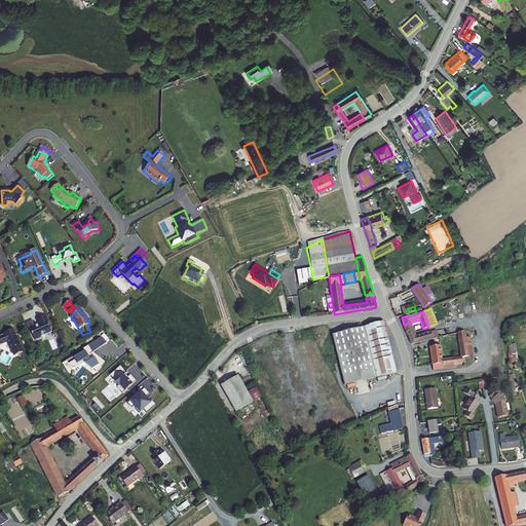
[(45,316),(38,320),(40,325),(39,325),(35,327),(35,326),(30,329),(35,340),(41,337),(40,336),(45,334),(46,335),(52,333),(49,327),(49,328),(46,322),(47,322),(45,316)]
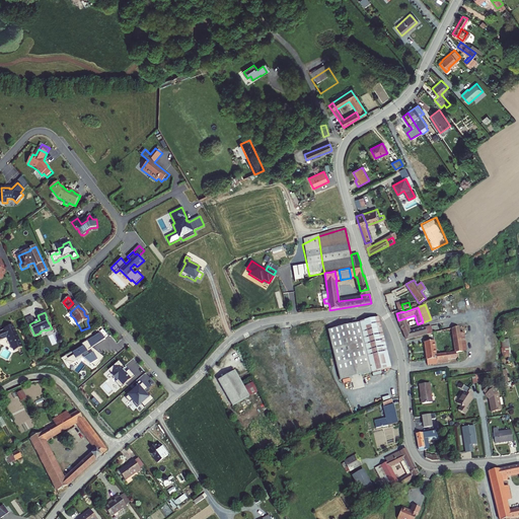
[(380,317),(360,322),(373,371),(392,367),(380,317)]
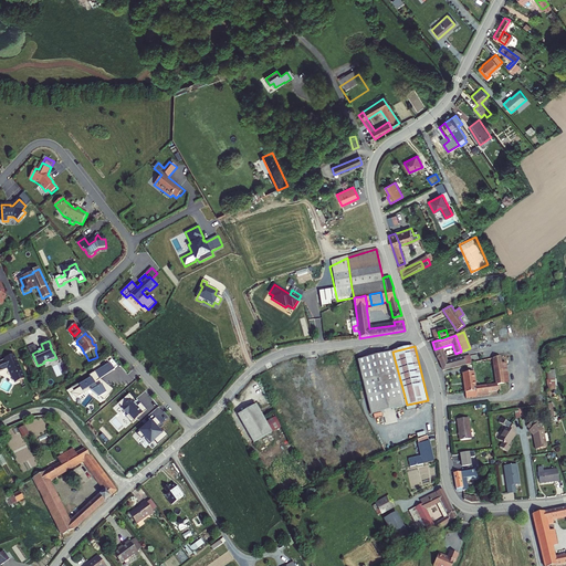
[(441,347),(435,349),(439,359),(444,358),(442,352),(441,347)]
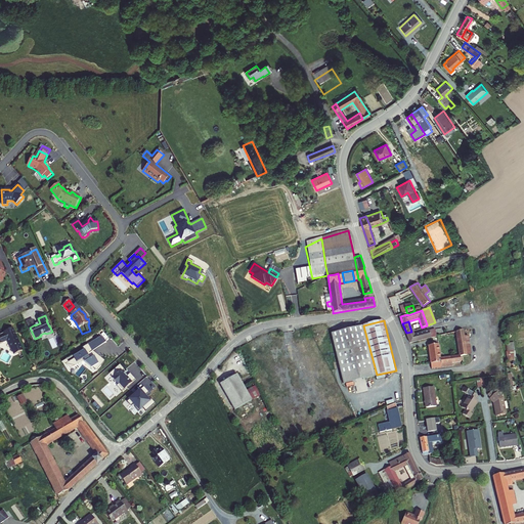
[(455,332),(456,332),(455,324),(443,328),(445,335),(455,332)]
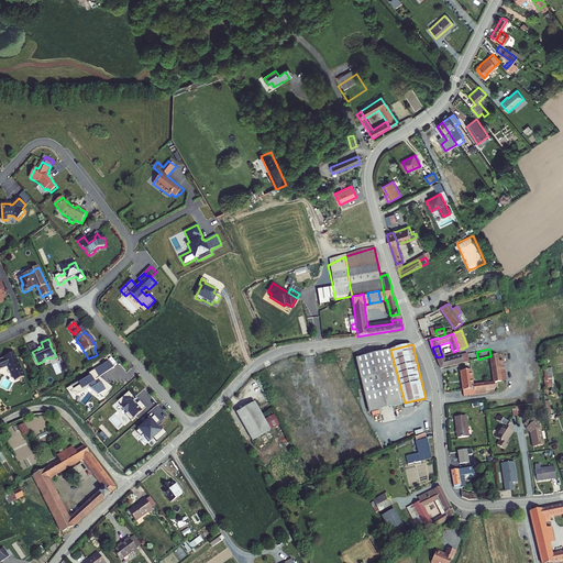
[(390,350),(356,359),(371,411),(405,403),(390,350)]
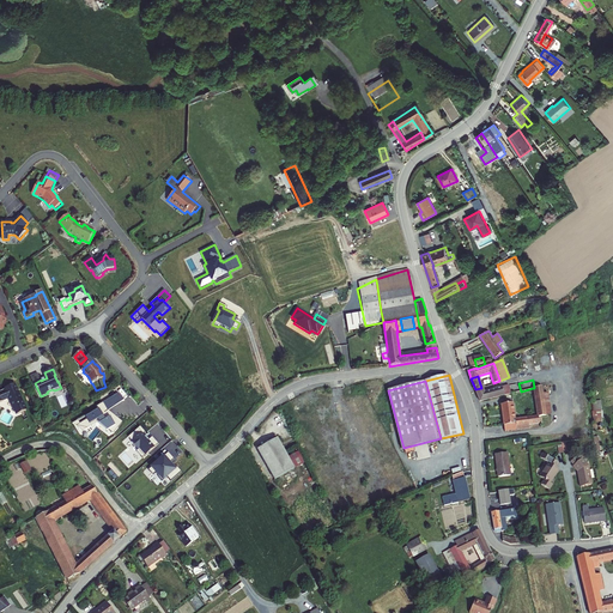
[(502,387),(503,390),(504,394),(504,395),(521,392),(519,382),(502,387)]
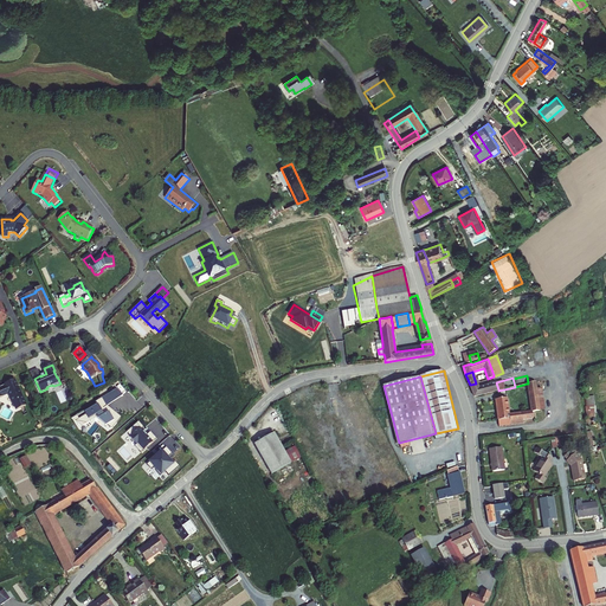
[(0,398),(4,397),(2,397),(10,394),(17,411),(25,406),(14,380),(5,385),(6,387),(0,389),(0,398)]
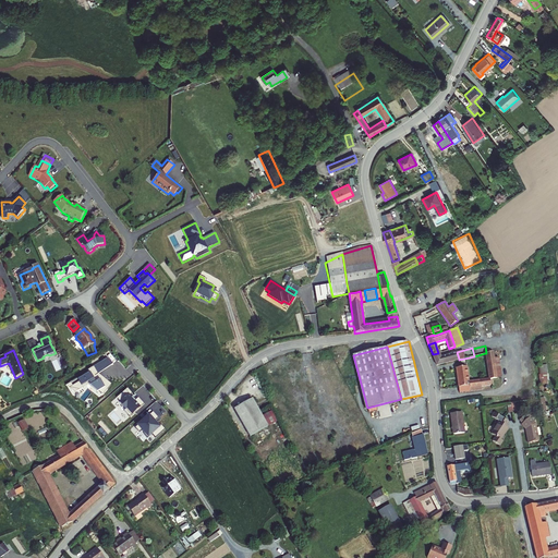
[(486,353),(490,379),(498,378),(495,359),(494,351),(486,353)]
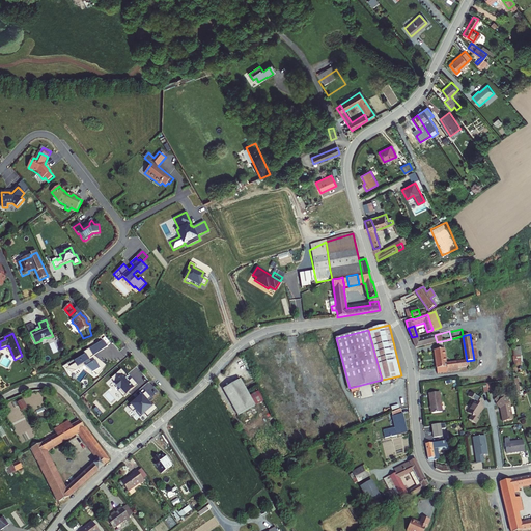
[(421,339),(414,341),(416,347),(437,342),(437,341),(436,338),(435,335),(429,337),(429,338),(421,340),(421,339)]
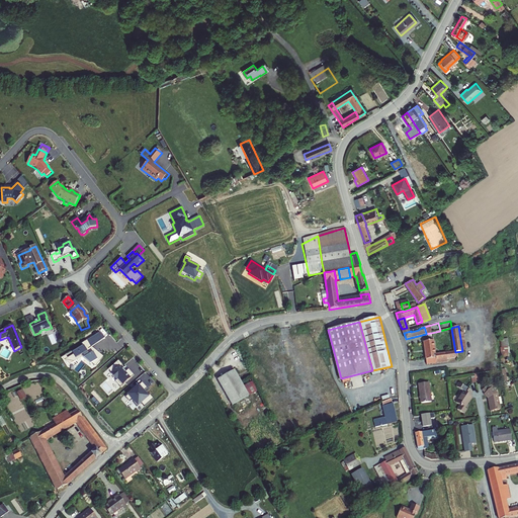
[(103,331),(95,335),(98,342),(105,338),(103,331)]
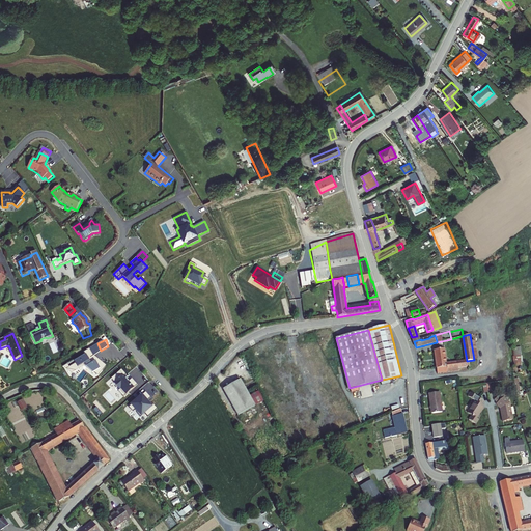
[(514,361),(523,361),(522,346),(513,346),(514,361)]
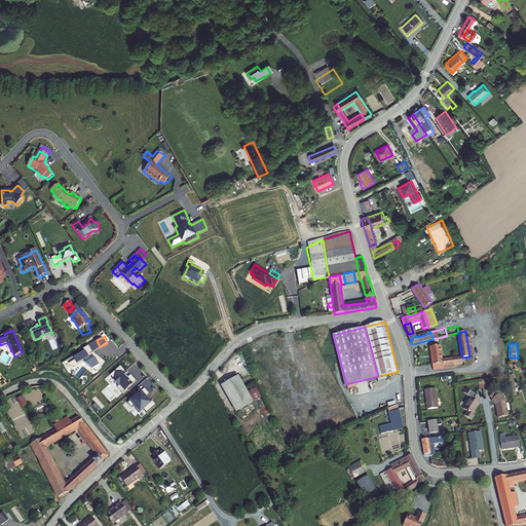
[(92,367),(99,372),(106,362),(97,354),(89,359),(95,351),(90,344),(85,347),(82,351),(74,355),(75,359),(69,363),(73,368),(80,364),(82,361),(87,359),(92,367)]
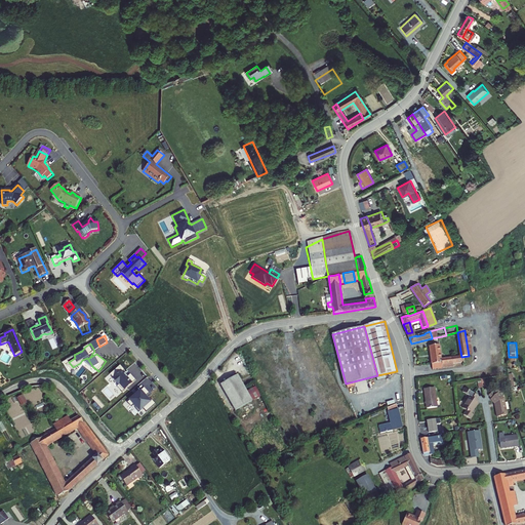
[(439,345),(429,347),(433,370),(462,365),(461,357),(442,360),(439,345)]
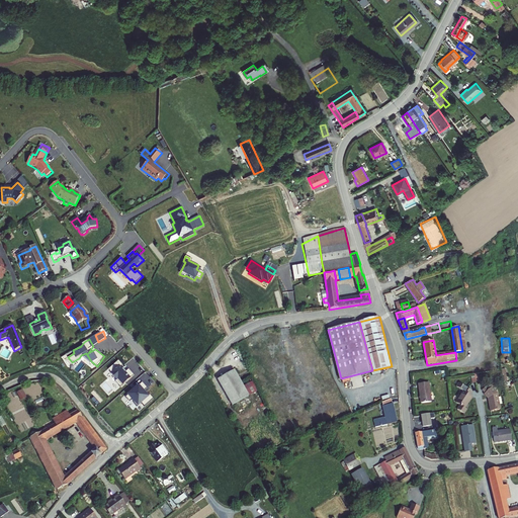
[(120,387),(134,375),(128,369),(125,371),(123,368),(122,369),(120,367),(122,365),(118,360),(109,368),(112,371),(110,373),(116,380),(115,381),(120,387)]
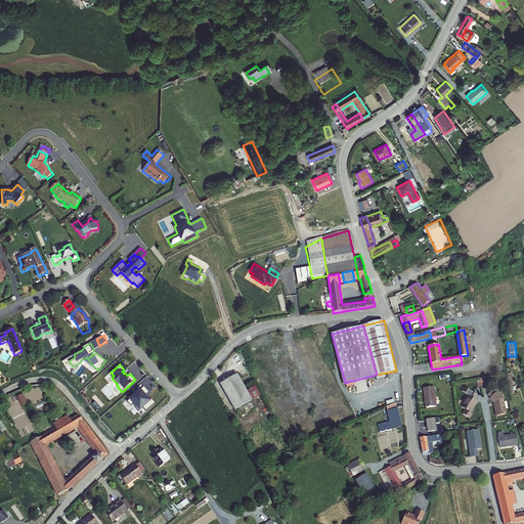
[(220,385),(234,410),(252,401),(236,375),(220,385)]
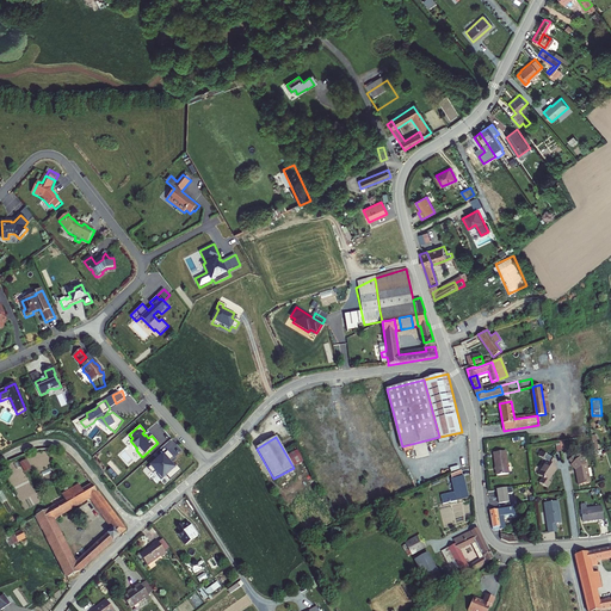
[(160,452),(166,446),(164,443),(156,450),(160,452)]
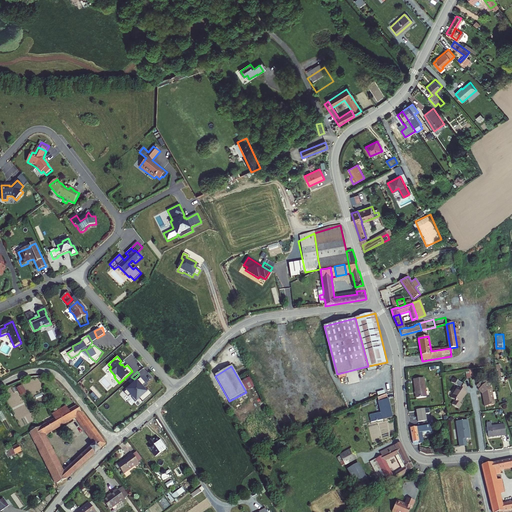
[(488,376),(477,385),(480,389),(479,390),(482,394),(484,407),(494,405),(492,390),(487,383),(491,380),(488,376)]
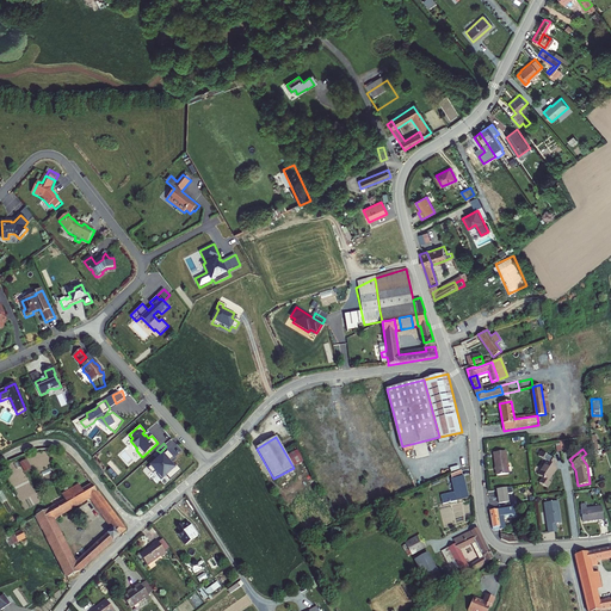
[(173,458),(167,451),(148,469),(149,470),(149,469),(153,473),(156,470),(159,474),(158,475),(161,480),(166,475),(170,480),(180,470),(177,466),(176,467),(172,463),(171,464),(168,462),(173,458)]
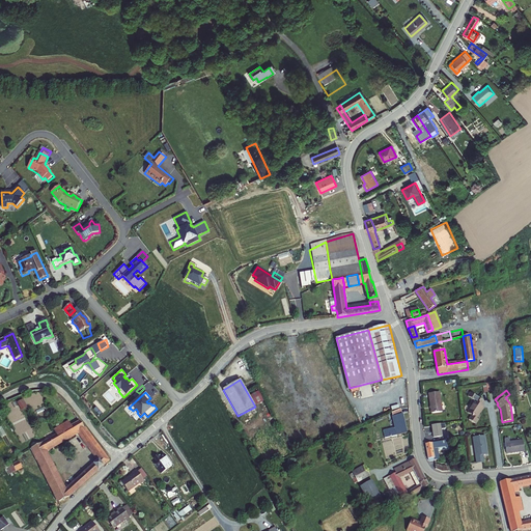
[(475,401),(468,413),(476,418),(483,407),(482,406),(484,401),(471,392),(468,396),(475,401)]
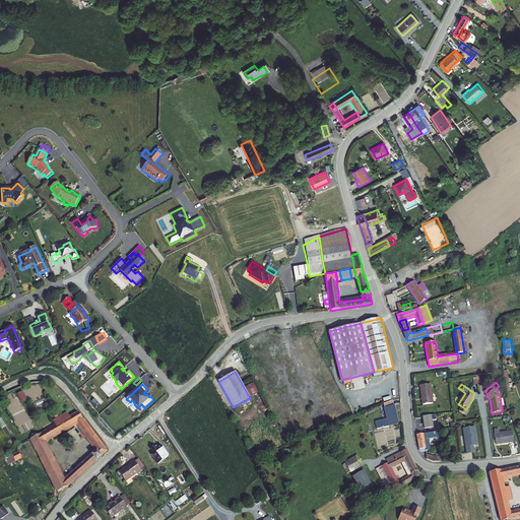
[(432,385),(420,386),(423,405),(434,404),(432,385)]
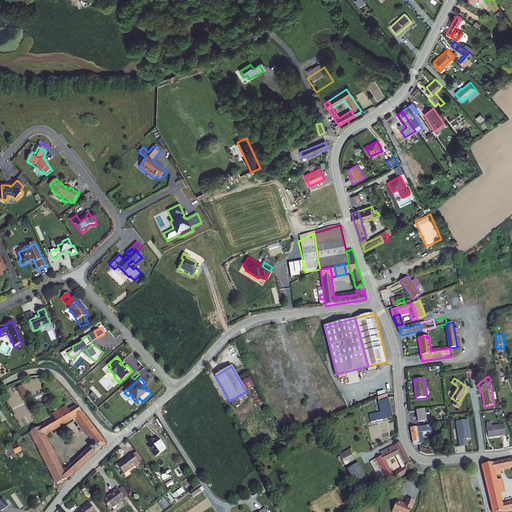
[(21,396),(27,392),(22,384),(16,387),(21,396)]
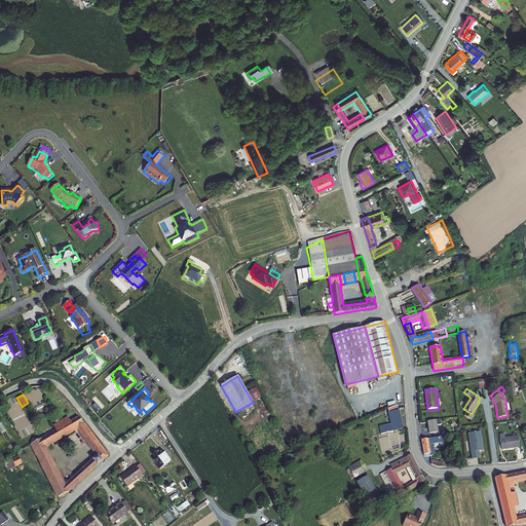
[(401,406),(391,409),(395,426),(396,430),(405,428),(401,406)]
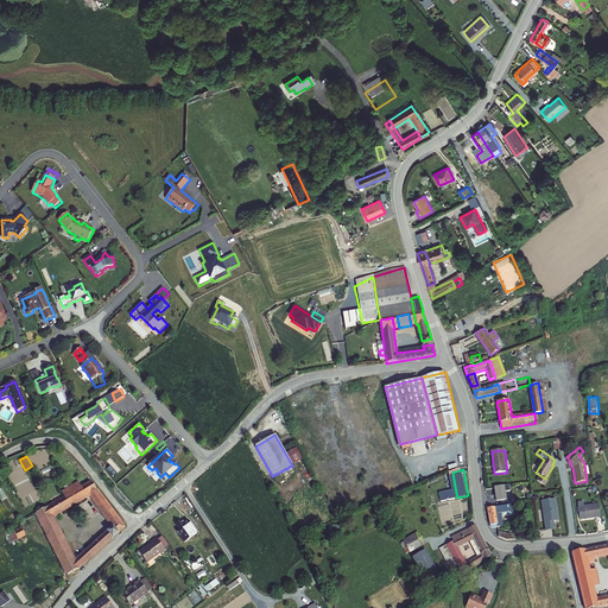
[(63,498),(36,513),(44,531),(56,525),(51,515),(88,495),(111,529),(115,536),(124,529),(97,491),(96,491),(90,482),(81,488),(77,483),(61,493),(63,498)]
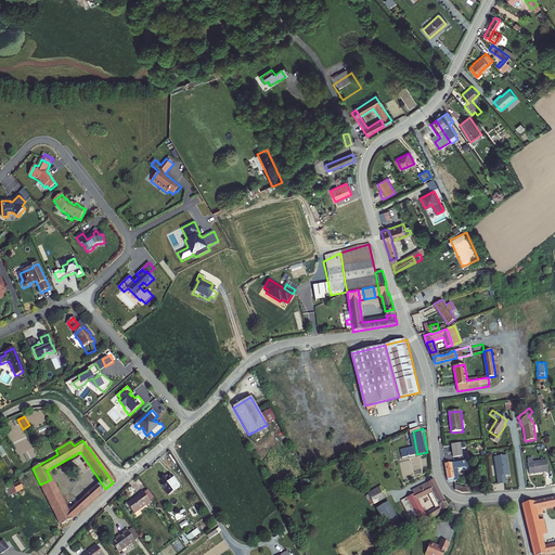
[(461,444),(452,446),(454,457),(463,456),(461,444)]
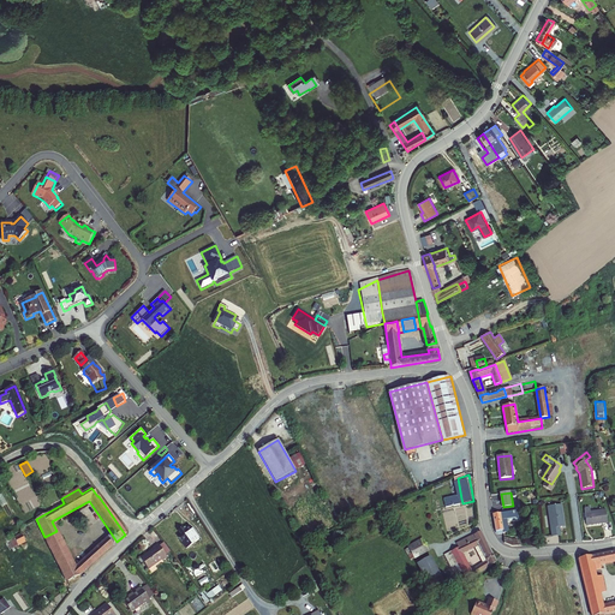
[(561,506),(548,507),(551,539),(559,538),(557,527),(563,526),(561,506)]
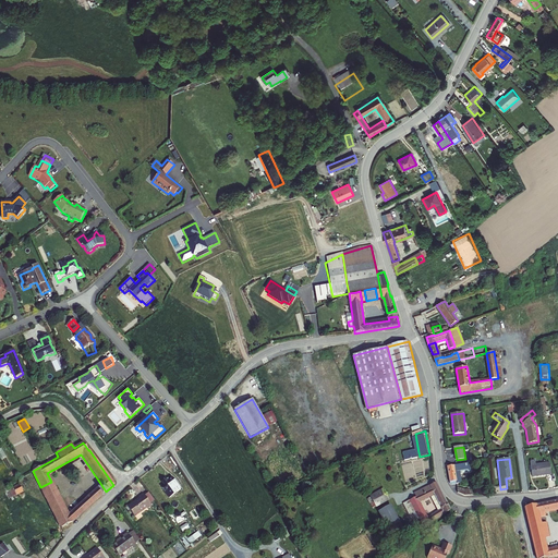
[(530,459),(530,463),(531,475),(550,473),(549,464),(546,465),(546,461),(535,463),(535,459),(530,459)]
